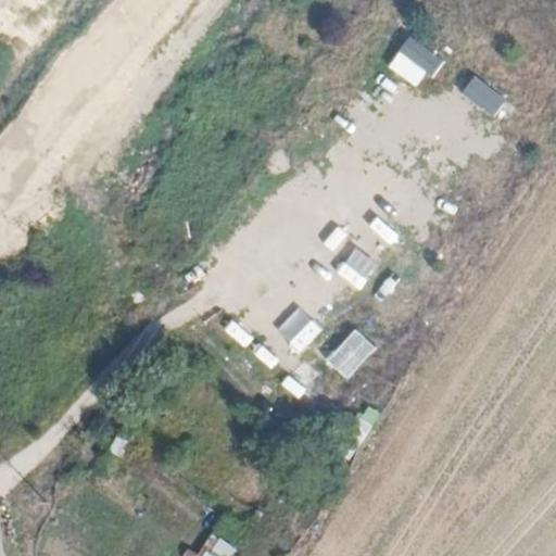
[(354,258),(378,281),(402,257),(378,234),(354,258)]
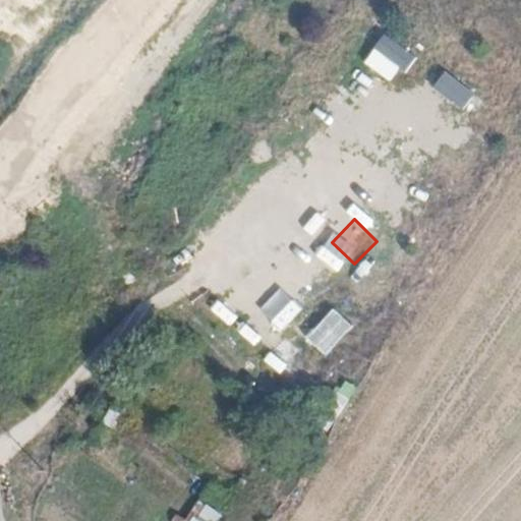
[(300,288),(288,302),(306,317),(319,302),(300,288)]
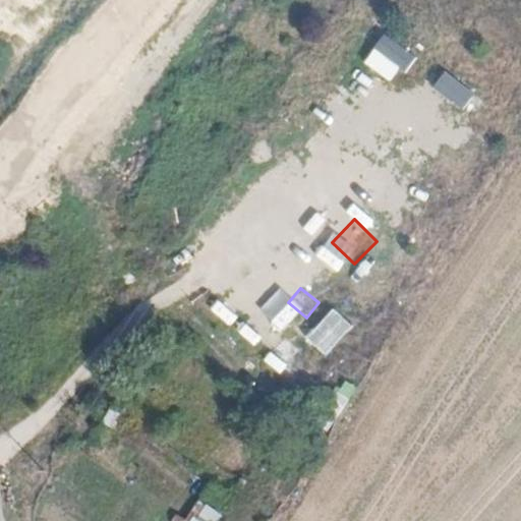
[(246,339),(270,320),(249,295),(226,315),(246,339)]
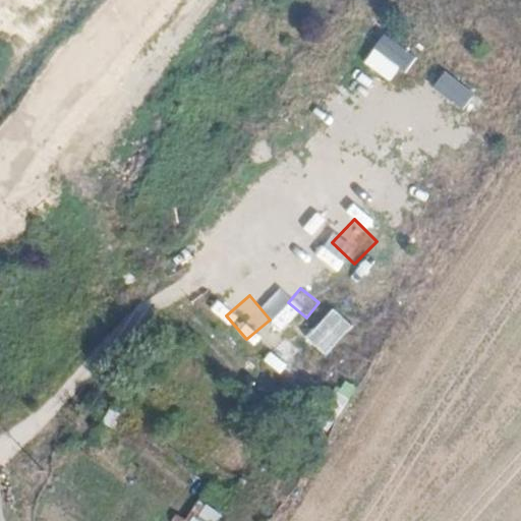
[(333,307),(307,340),(329,356),(354,324),(333,307)]
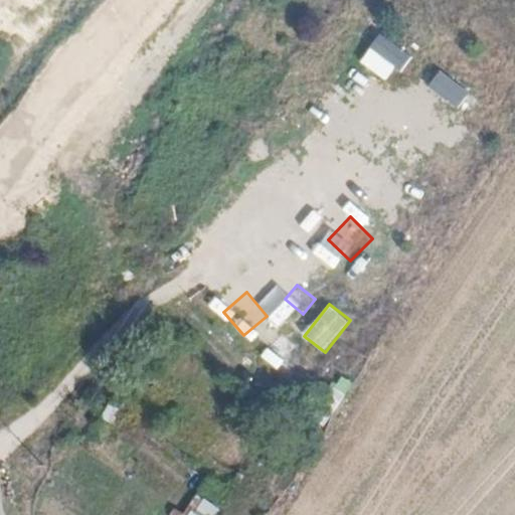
[(279,357),(299,342),(289,328),(269,344),(279,357)]
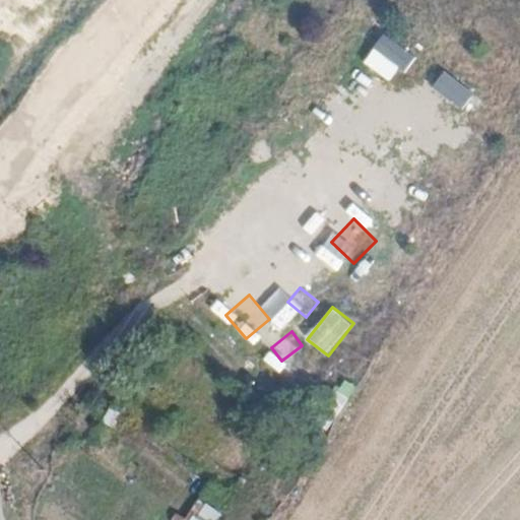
[(294,374),(315,351),(304,341),(282,363),(294,374)]
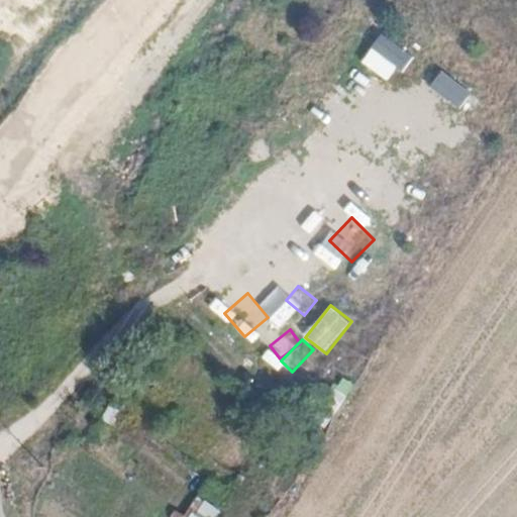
[(325,423),(356,386),(344,377),(314,414),(325,423)]
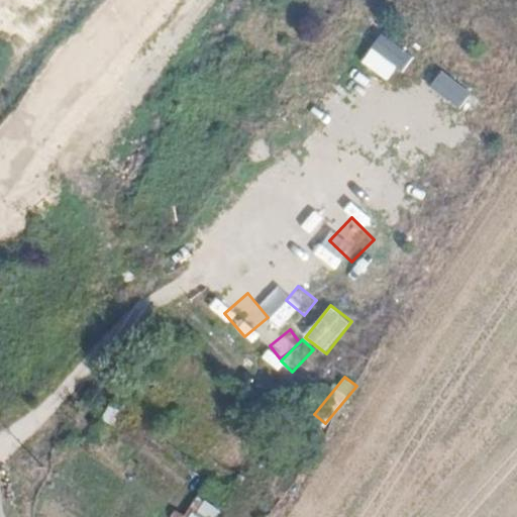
[(102,419),(115,425),(122,408),(109,402),(102,419)]
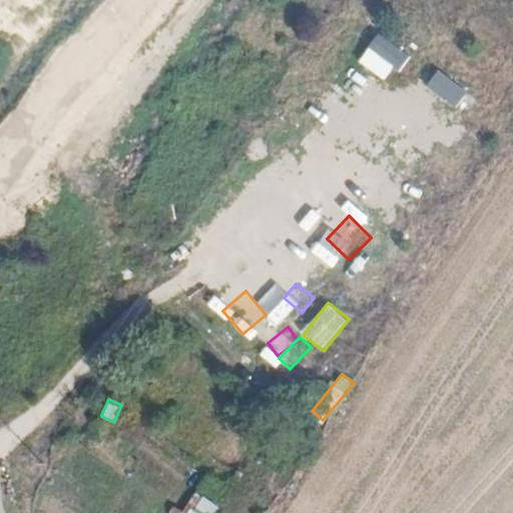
[(215,512),(219,502),(192,493),(185,512),(174,509),(172,512),(215,512)]
